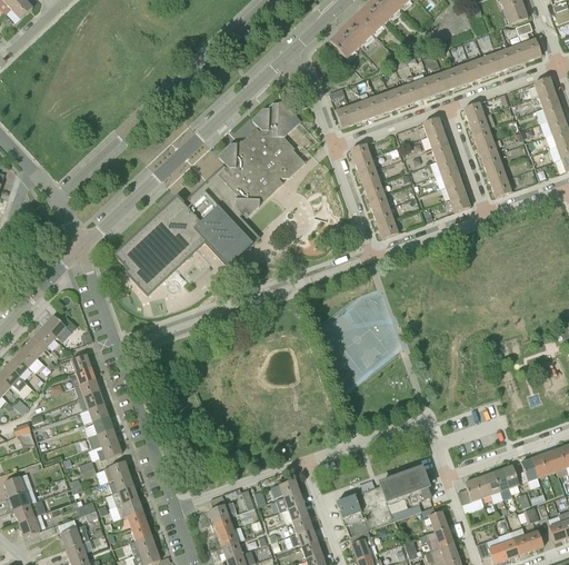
[(18,0),(10,7),(20,18),(32,6),(27,0),(18,0)]
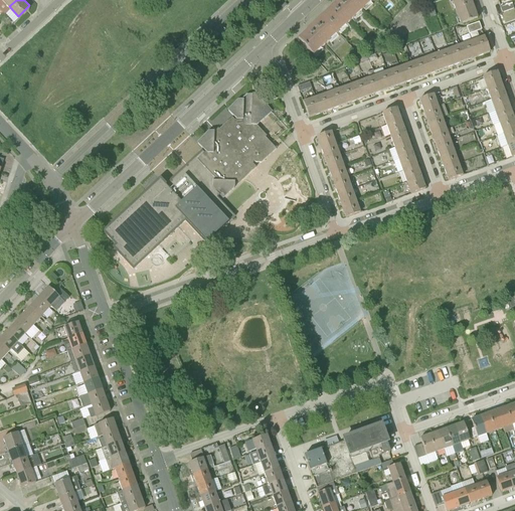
[(337,29),(362,7),(356,0),(338,0),(336,0),(331,4),(332,5),(323,14),(337,29)]
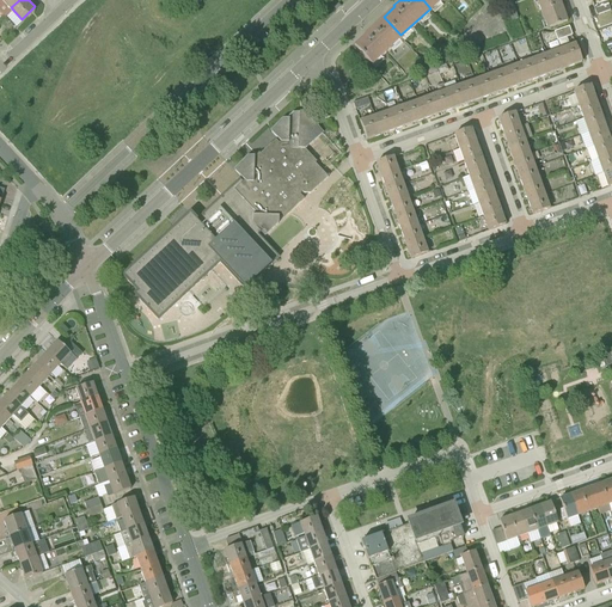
[(518,14),(512,0),(506,0),(512,16),(518,14)]
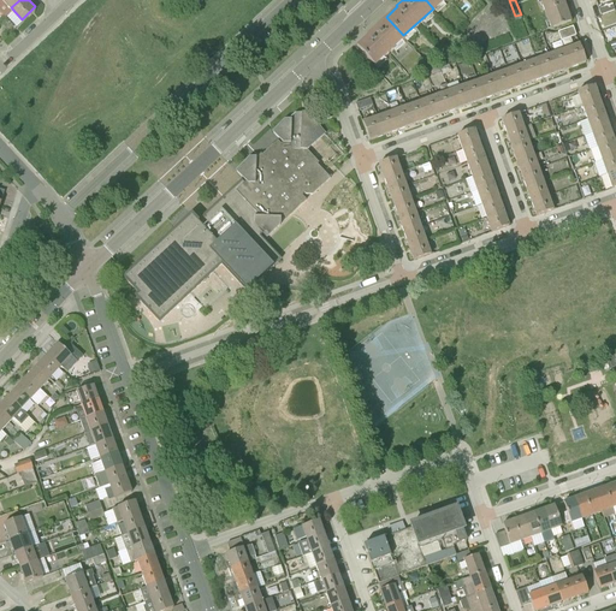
[(542,0),(551,25),(570,18),(563,0),(542,0)]
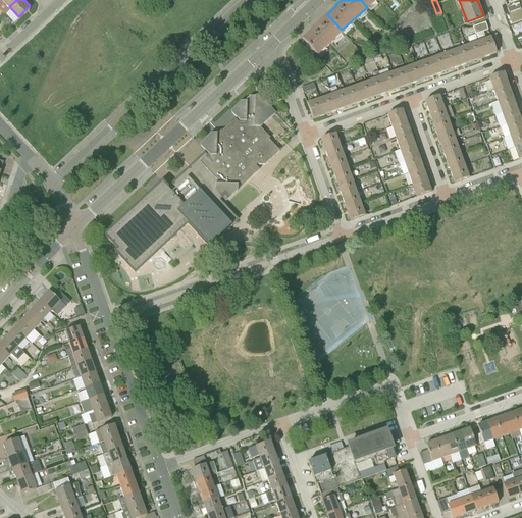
[(509,9),(520,5),(518,0),(515,0),(507,3),(509,9)]
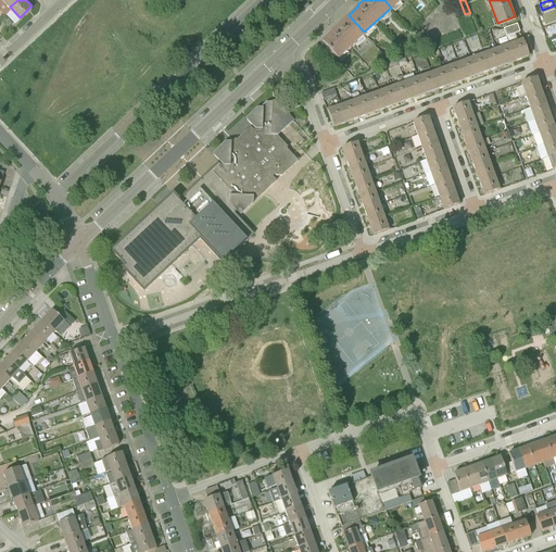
[(364,32),(349,15),(338,25),(337,24),(331,29),(332,30),(321,40),(337,58),(364,32)]
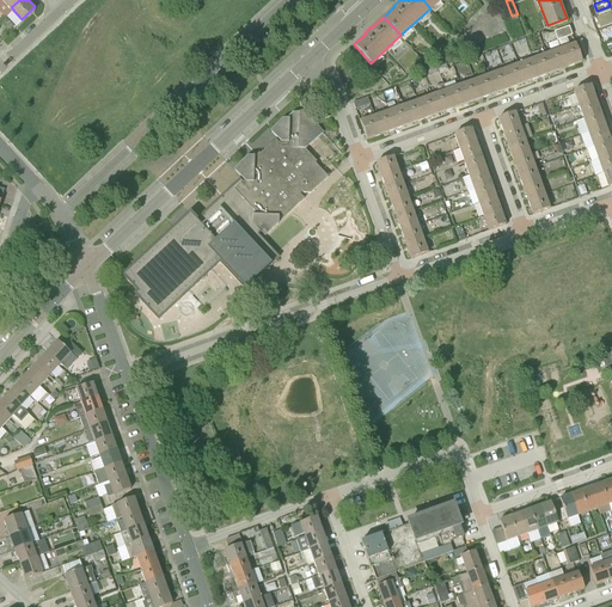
[(569,23),(555,28),(557,36),(571,31),(569,23)]
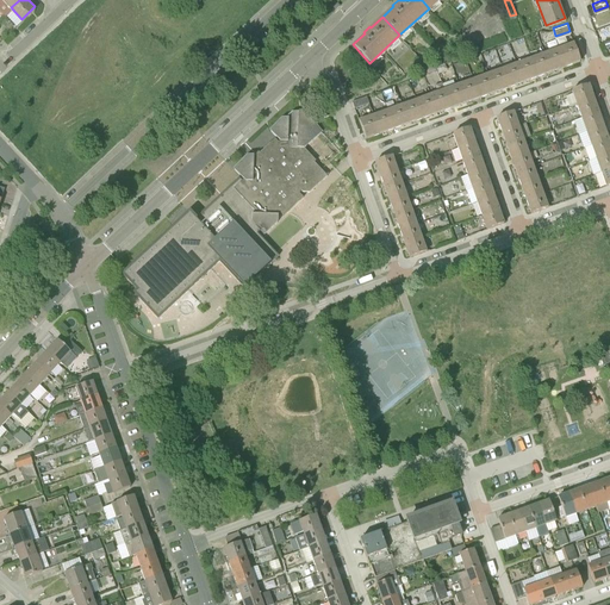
[(573,39),(559,45),(565,63),(580,58),(573,39)]
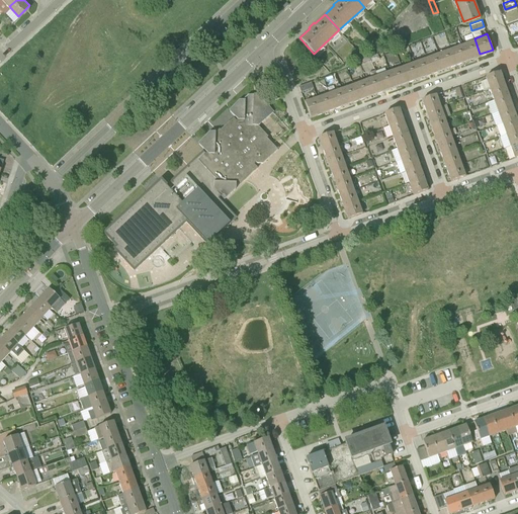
[(480,54),(475,38),(462,43),(467,58),(480,54)]
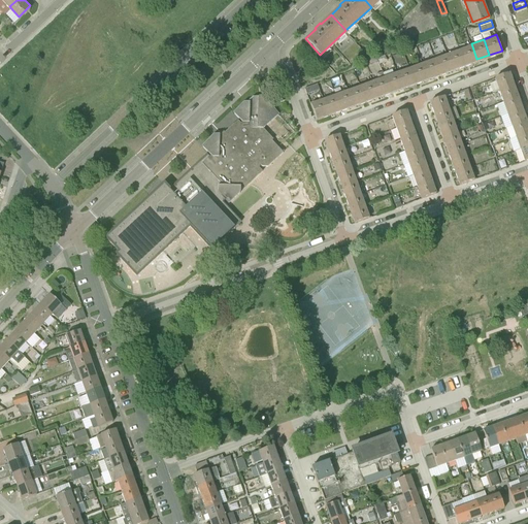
[(476,59),(471,43),(459,47),(464,64),(476,59)]
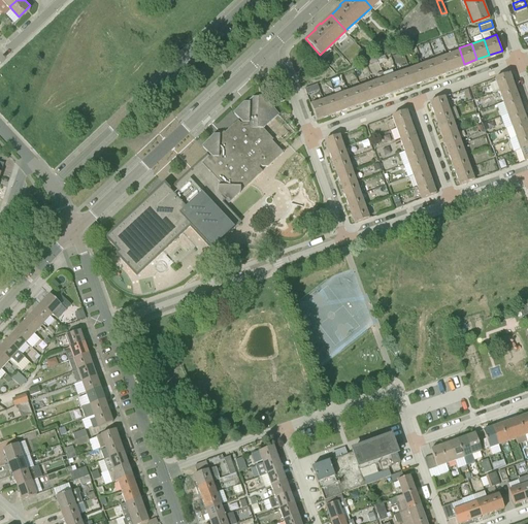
[(464,64),(459,47),(447,53),(452,68),(464,64)]
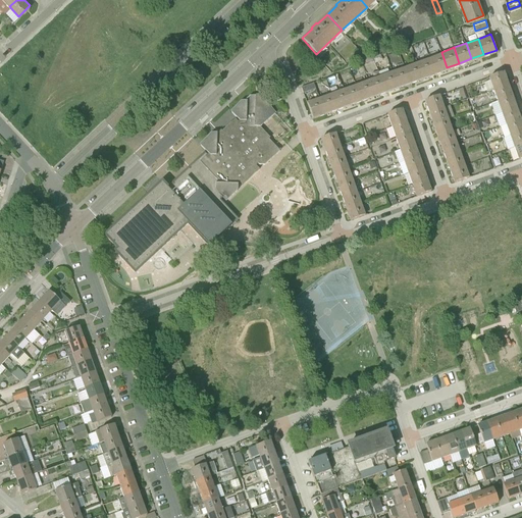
[(447,67),(441,52),(429,56),(434,71),(447,67)]
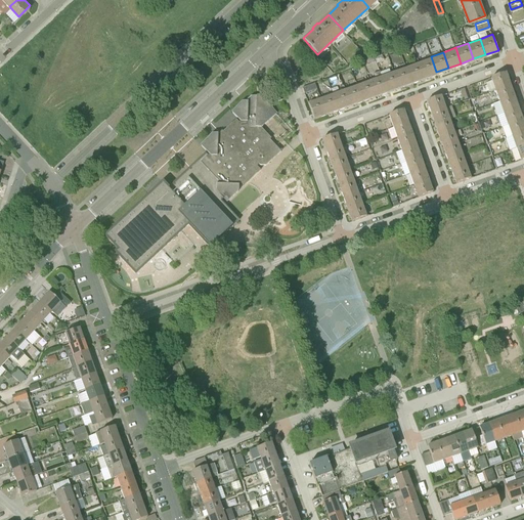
[(436,72),(431,56),(419,60),(424,77),(436,72)]
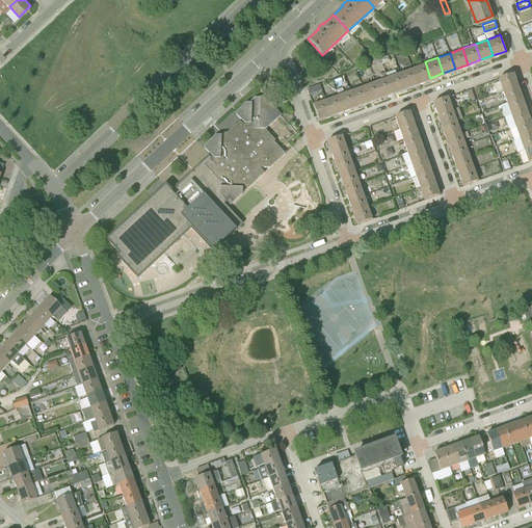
[(430,78),(425,61),(413,67),(418,82),(430,78)]
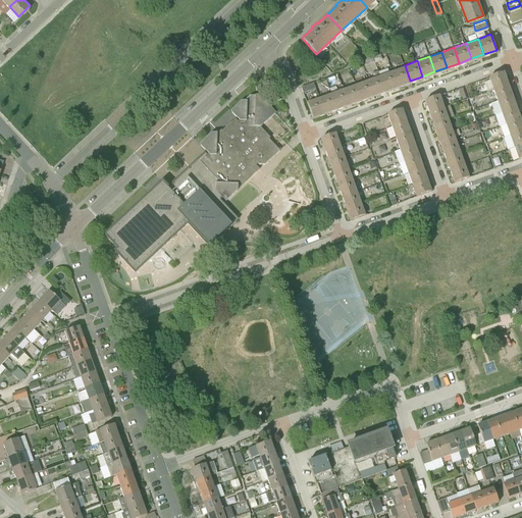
[(410,81),(405,65),(393,69),(399,85),(410,81)]
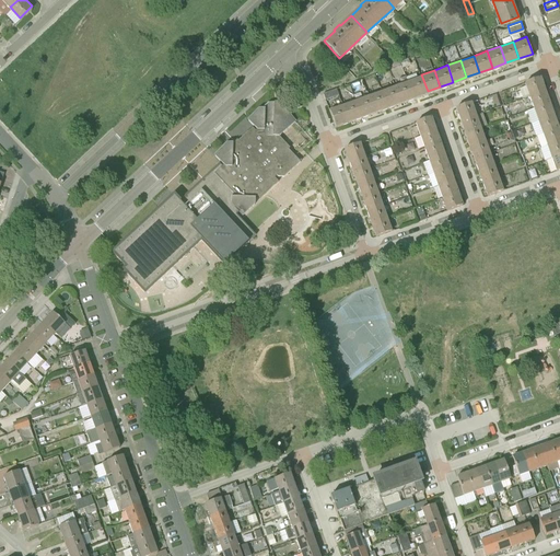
[(428,91),(421,74),(408,79),(415,96),(428,91)]
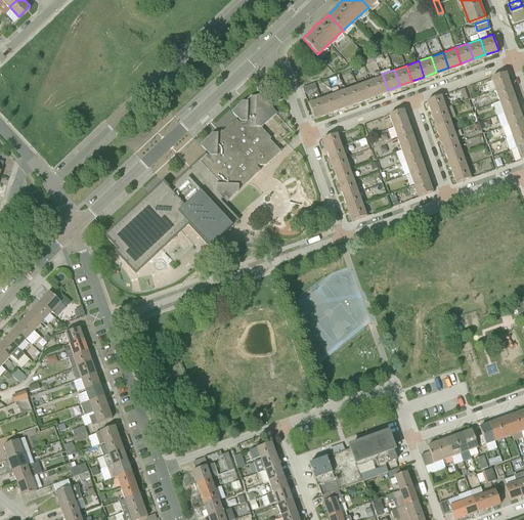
[(495,87),(510,82),(505,70),(490,75),(495,87)]
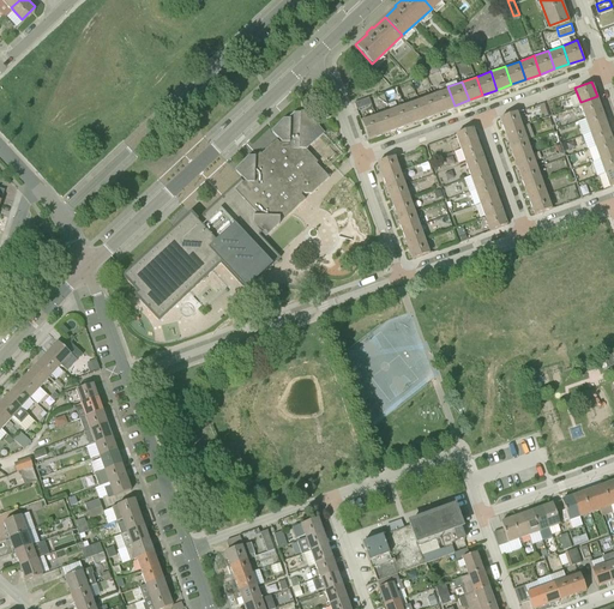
[(455,106),(447,86),(433,92),(440,110),(455,106)]
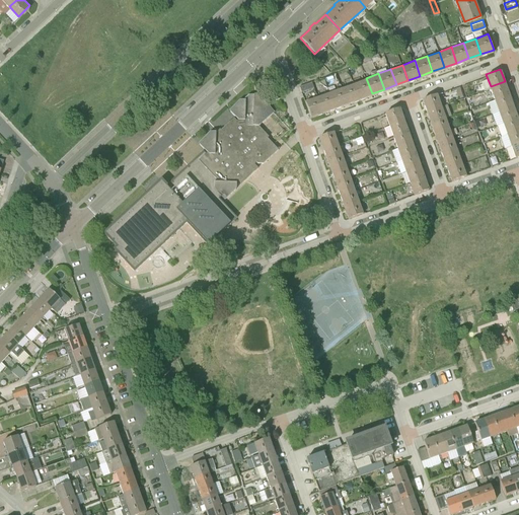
[(372,93),(366,78),(354,82),(360,97),(372,93)]
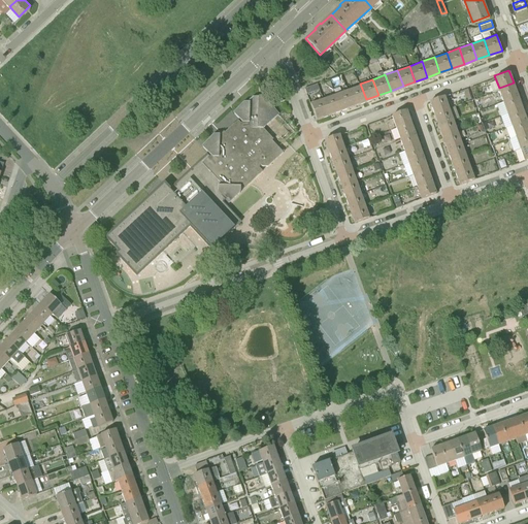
[(306,91),(319,87),(317,80),(304,85),(306,91)]
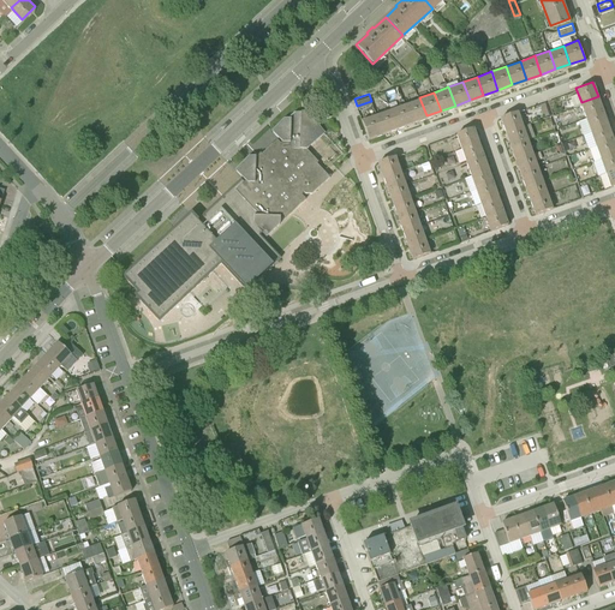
[(586,115),(603,109),(598,96),(581,102),(586,115)]
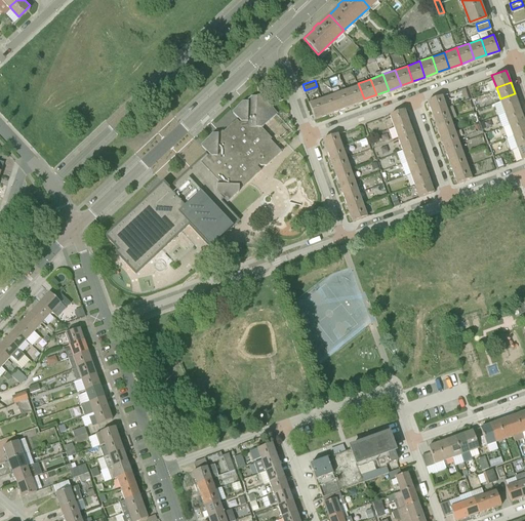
[(364,98),(358,83),(346,87),(352,104),(364,98)]
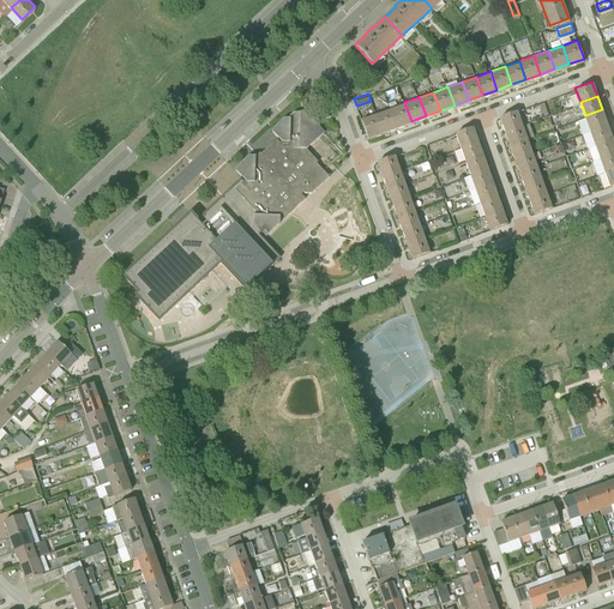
[(411,121),(404,102),(390,108),(397,126),(411,121)]
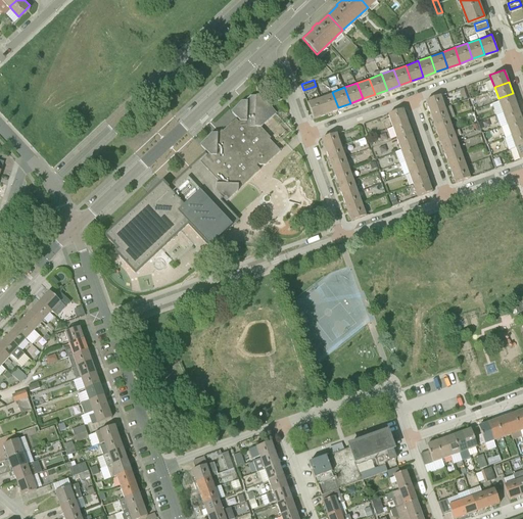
[(338,107),(332,92),(320,96),(326,111),(338,107)]
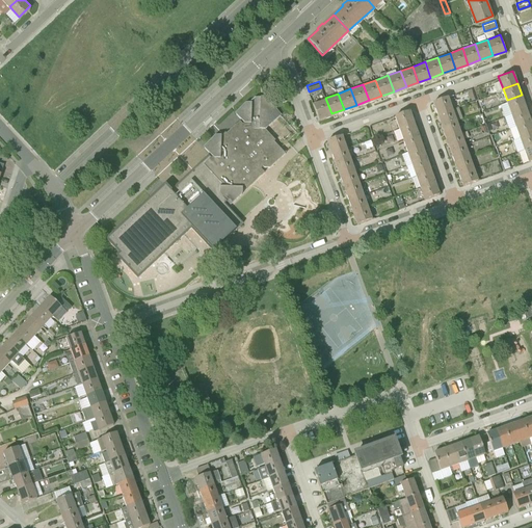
[(437,112),(452,107),(448,95),(432,100),(437,112)]
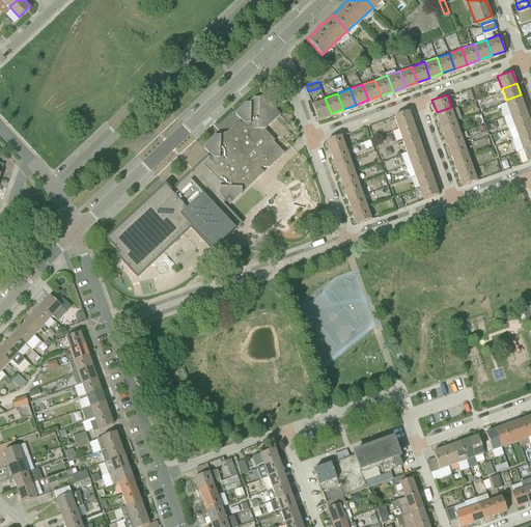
[(510,112),(525,106),(521,94),(506,100),(510,112)]
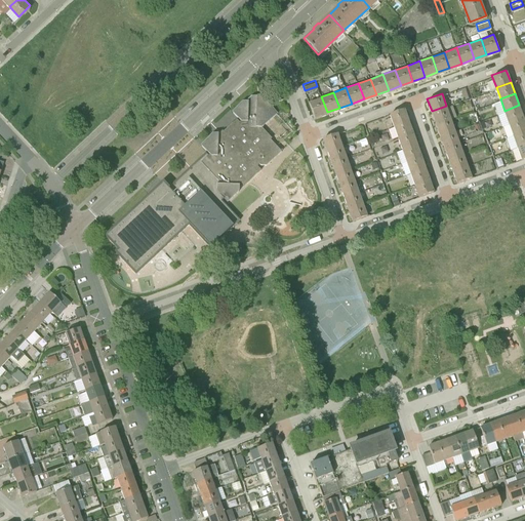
[(188,221),(209,243),(238,216),(223,199),(226,197),(227,197),(229,197),(239,188),(239,182),(238,181),(240,178),(244,183),(259,167),(256,164),(258,162),(259,163),(266,163),(281,150),(270,137),(267,139),(260,133),(260,125),(276,112),(276,110),(263,94),(251,94),(249,95),(249,96),(248,96),(246,97),(246,99),(242,99),(233,108),(233,110),(241,118),(240,120),(237,117),(224,129),(226,131),(221,134),(218,131),(212,131),(202,141),(202,143),(209,151),(207,153),(205,150),(167,185),(162,178),(106,232),(118,245),(115,248),(135,269),(188,221)]
